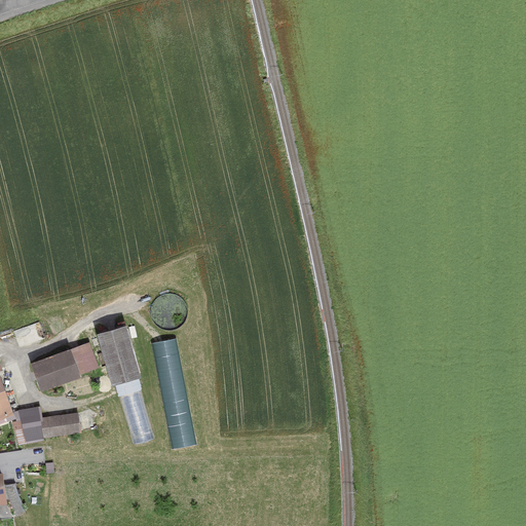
[(150,313),(152,320),(156,325),(162,328),(168,329),(175,328),(181,326),(185,321),(188,314),(189,308),(187,302),(184,297),(179,293),(173,291),(166,291),(160,292),(155,296),(152,301),(150,307),(150,313)]
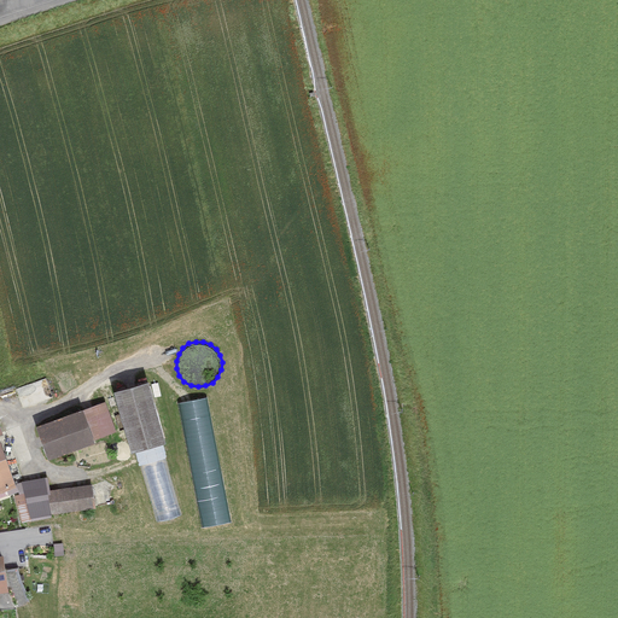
[(146,382),(111,391),(128,453),(164,443),(146,382)]
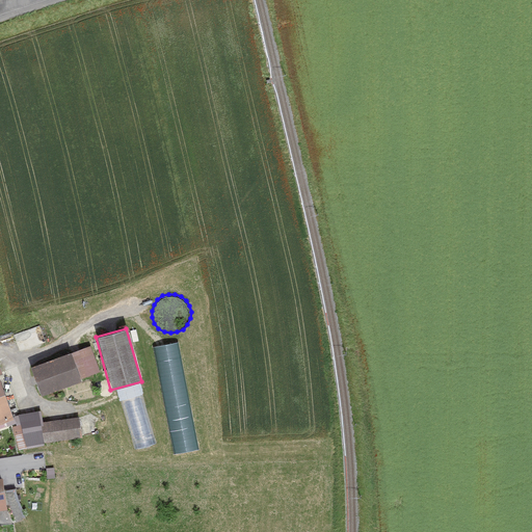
[(178,341),(153,345),(174,453),(198,448),(178,341)]
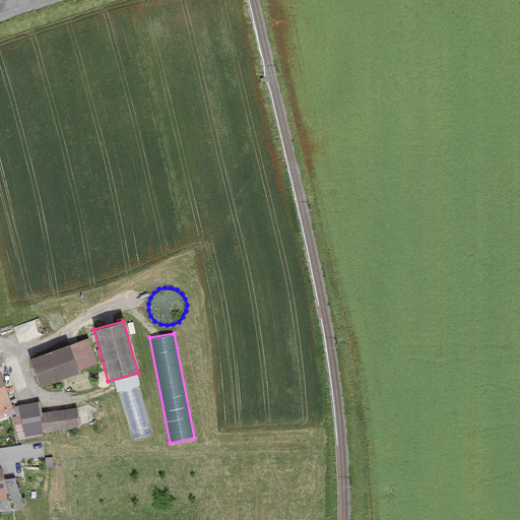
[(88,335),(28,358),(39,384),(99,363),(88,335)]
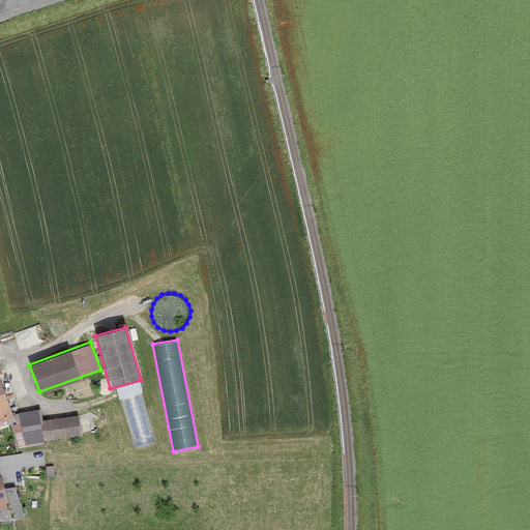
[(0,420),(12,417),(0,377),(0,420)]
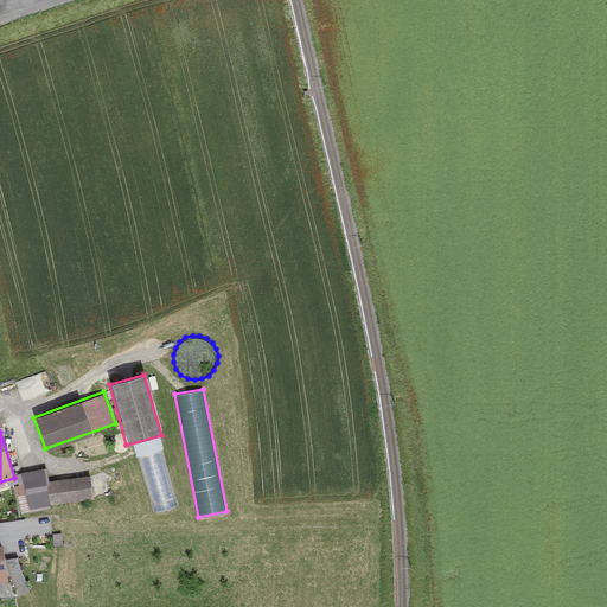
[(48,479),(45,468),(23,472),(29,509),(51,505),(48,479)]
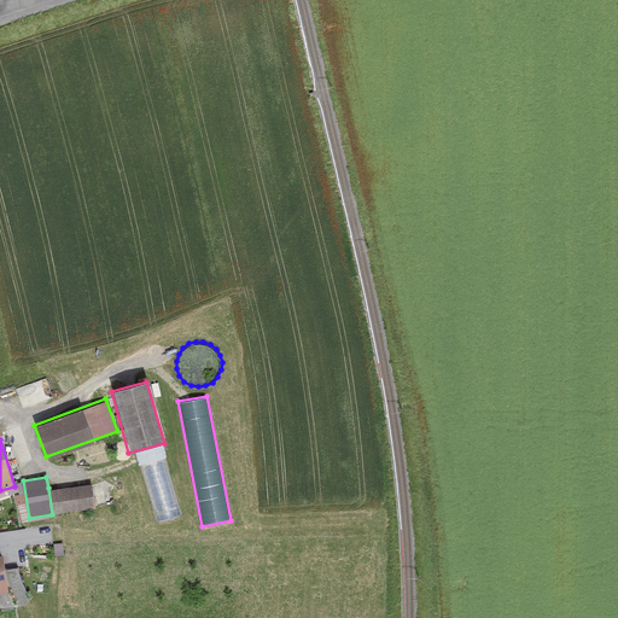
[(92,483),(48,488),(52,514),(94,507),(92,483)]
